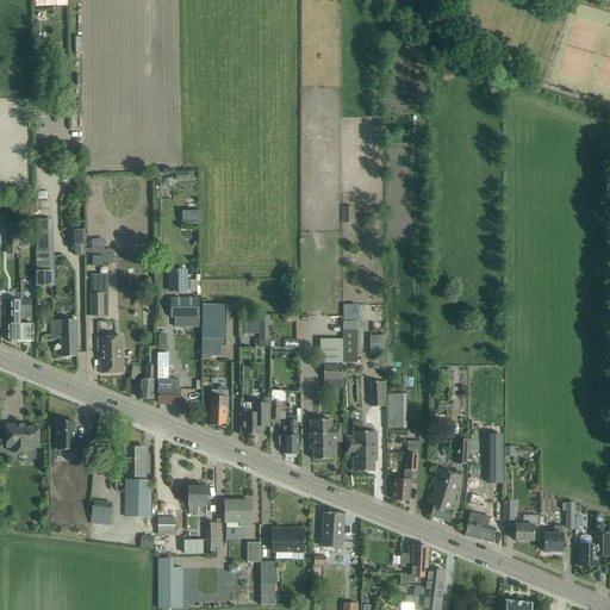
[(199,211),(182,211),(182,221),(199,221),(199,211)]
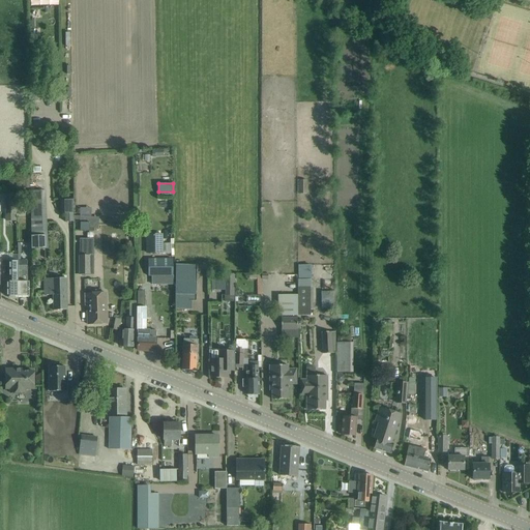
[(7,213),(16,213),(15,193),(6,193),(7,213)]
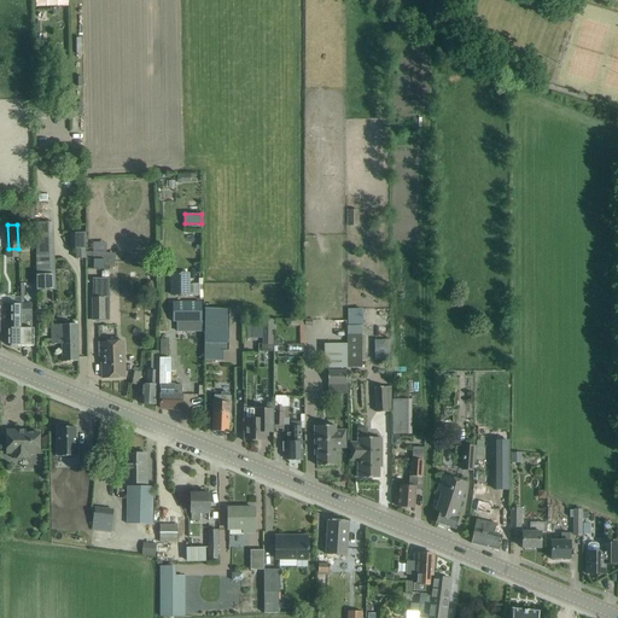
[(48,228),(36,228),(40,320),(57,319),(57,308),(54,308),(53,274),(52,274),(51,245),(48,246),(48,228)]
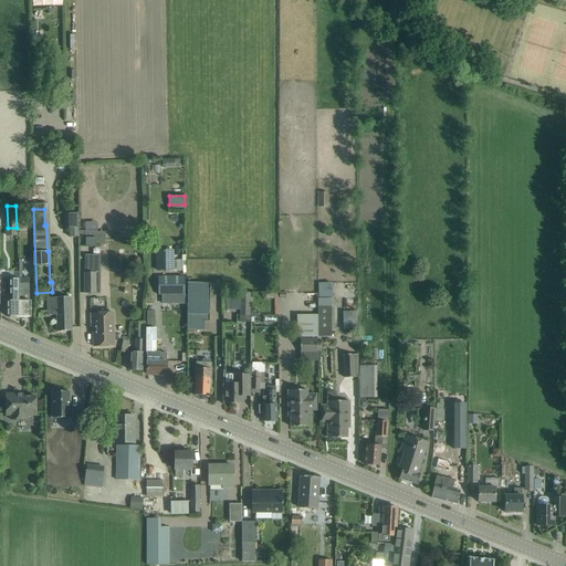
[(79,213),(64,213),(64,228),(70,228),(70,237),(79,237),(79,213)]
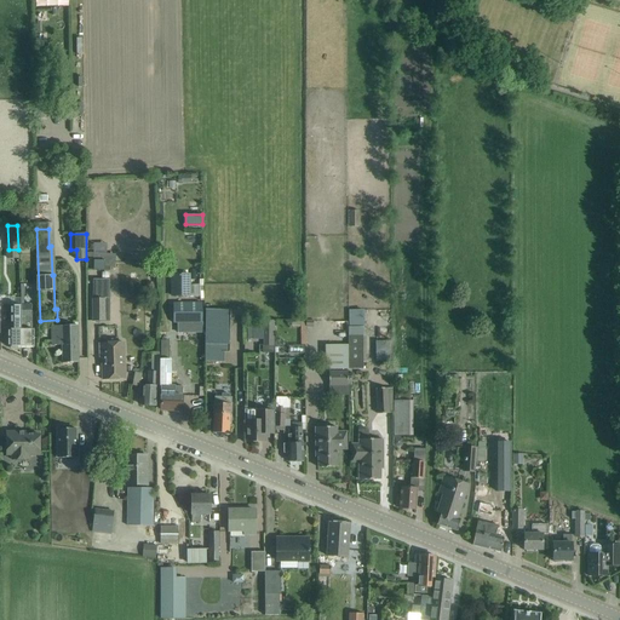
[(104,270),(104,260),(95,260),(93,270),(104,270)]
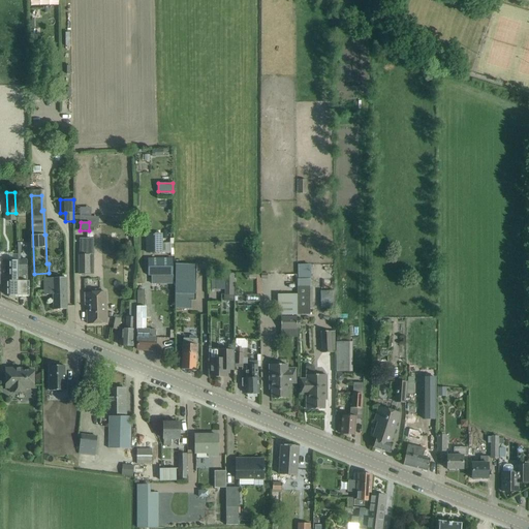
[(148,232),(148,253),(161,253),(160,232),(148,232)]
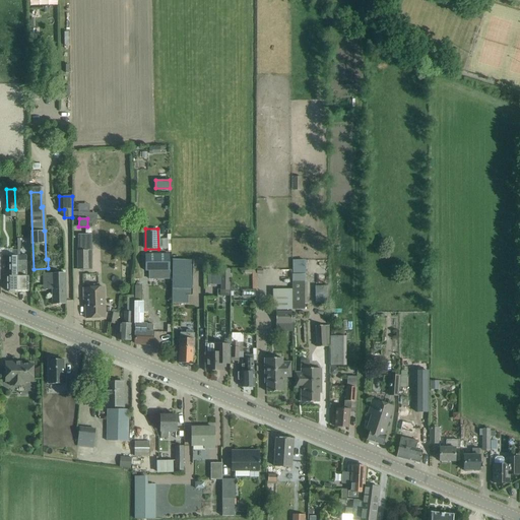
[(88,238),(77,238),(77,250),(78,250),(79,269),(88,269),(88,238)]
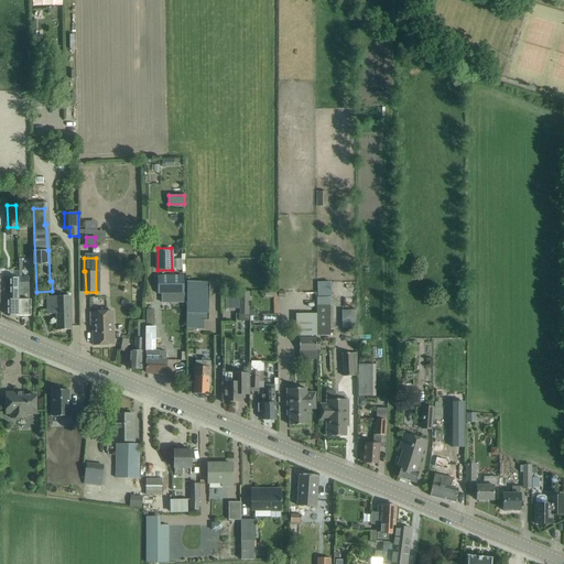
[(184,274),(158,275),(158,295),(184,295),(184,274)]
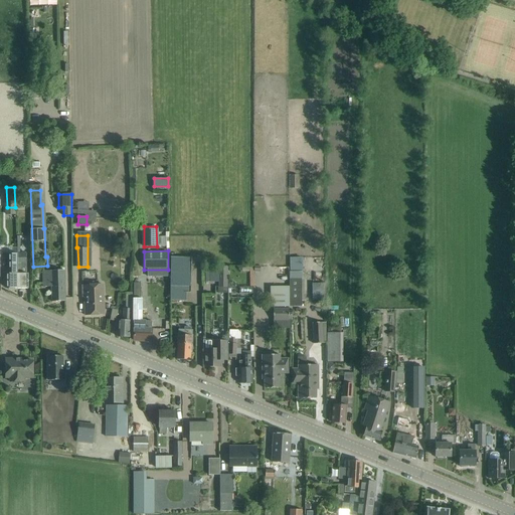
[(327,265),(327,250),(314,250),(313,264),(327,265)]
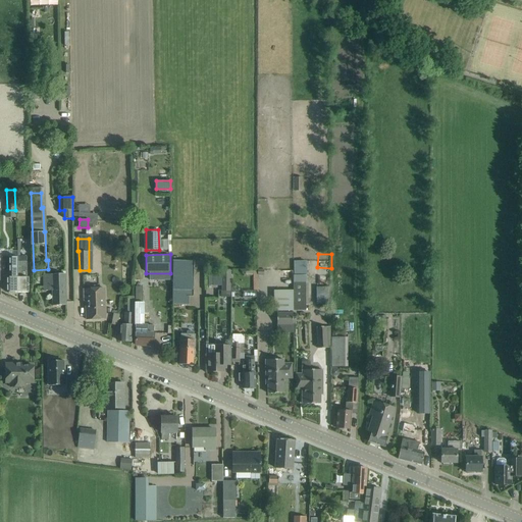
[(17,293),(17,257),(9,257),(9,278),(7,278),(7,293),(9,293),(9,294),(13,294),(14,293),(17,293)]
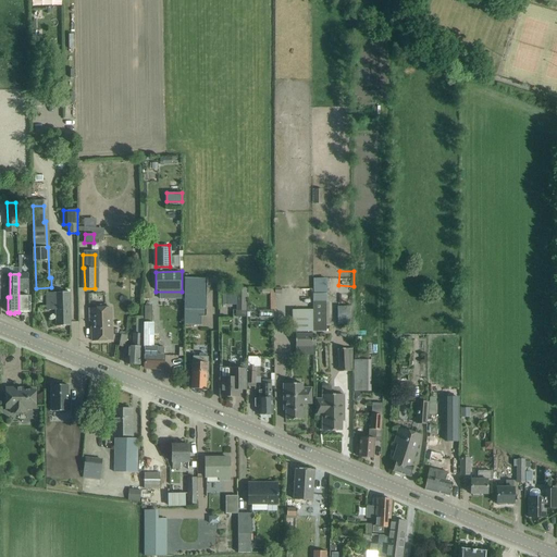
[(28,274),(19,274),(19,312),(31,312),(31,296),(28,296),(28,274)]
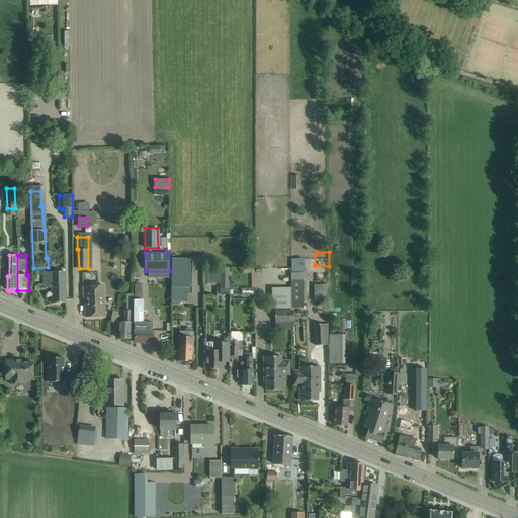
[(291,259),(291,288),(291,309),(304,309),(304,259),(291,259)]
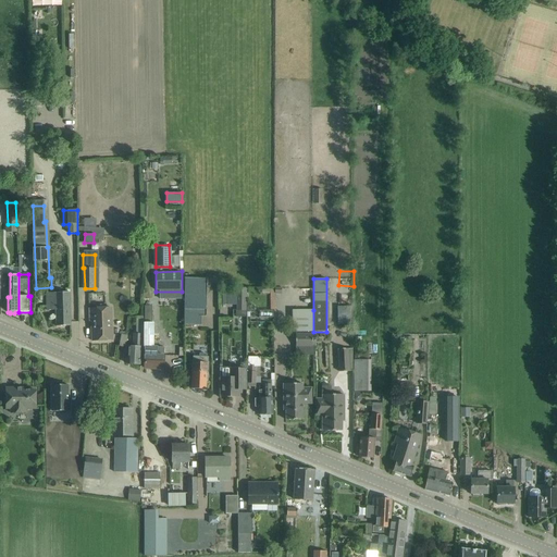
[(185,288),(184,317),(184,326),(200,327),(201,318),(207,318),(207,288),(185,288)]
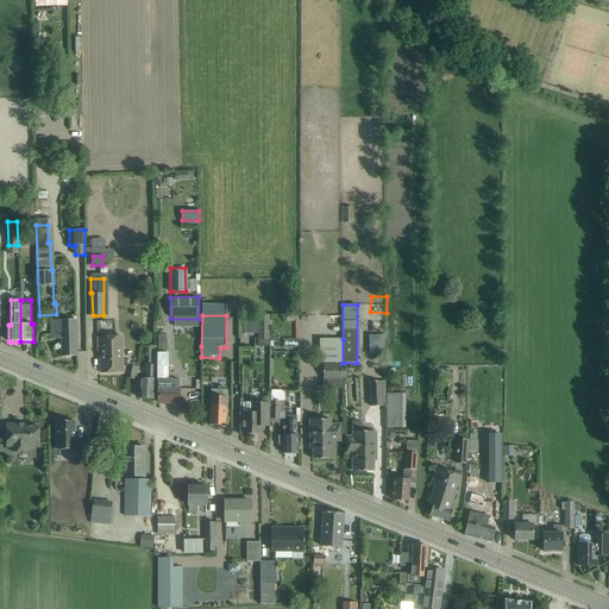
[(51,321),(51,327),(51,339),(61,339),(62,357),(77,357),(76,320),(51,321)]
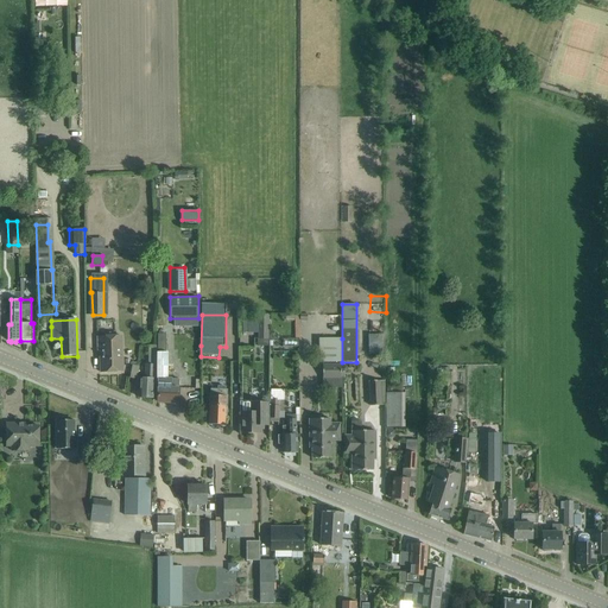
[(385,335),(369,335),(369,355),(385,355),(385,335)]
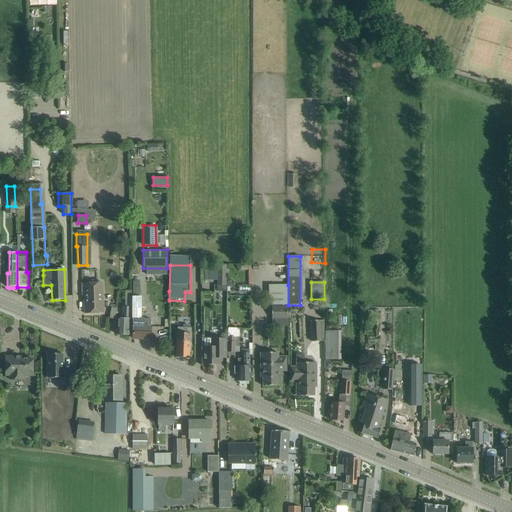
[(103,283),(82,284),(82,294),(84,294),(84,304),(85,313),(104,313),(104,303),(103,300),(103,283)]
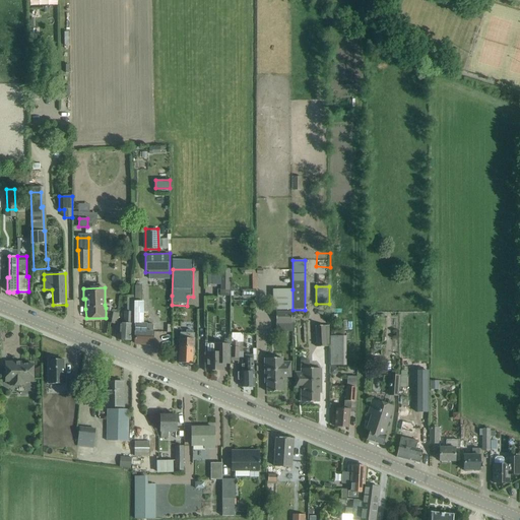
[(293,310),(293,289),(277,289),(277,310),(293,310)]
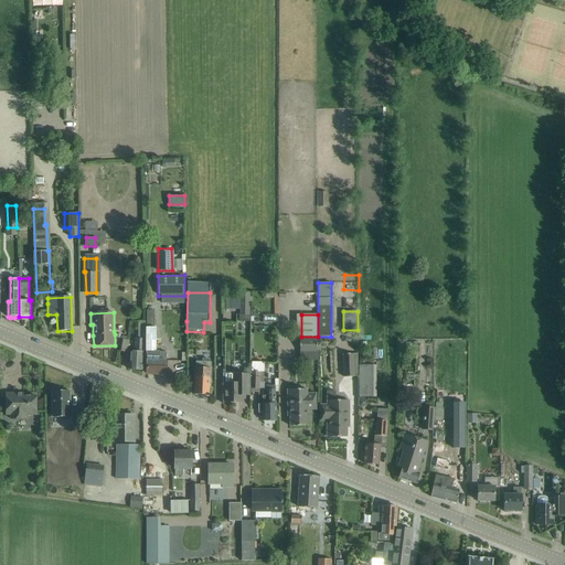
[(147,329),(147,341),(147,352),(148,352),(147,373),(166,374),(167,363),(167,353),(156,353),(156,329),(147,329)]
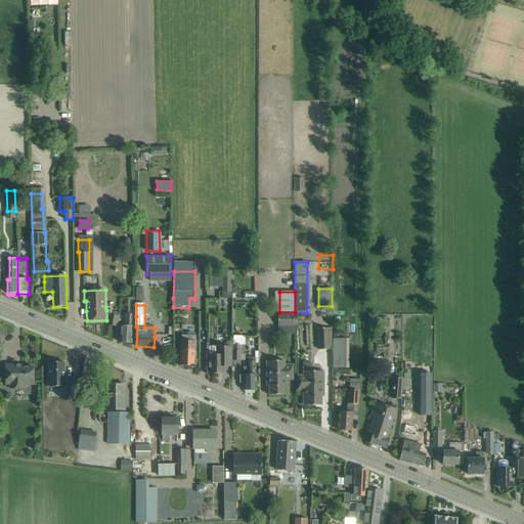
[(132,343),(132,333),(133,314),(126,314),(125,326),(121,326),(121,333),(120,343),(132,343)]
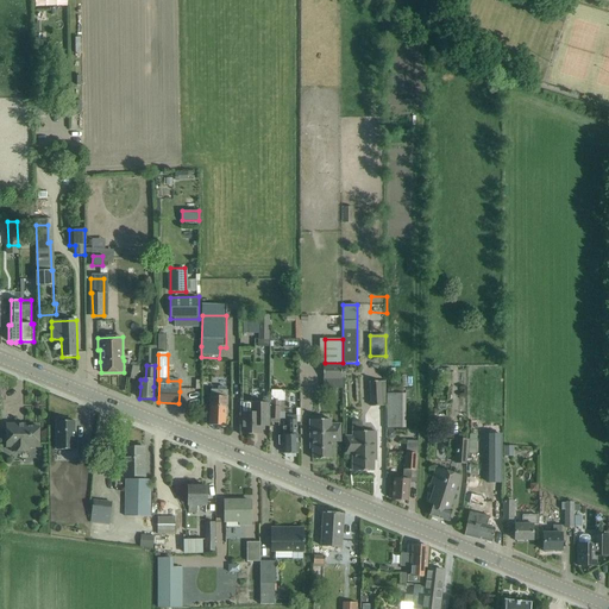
[(341,365),(324,365),(324,380),(341,380),(341,365)]
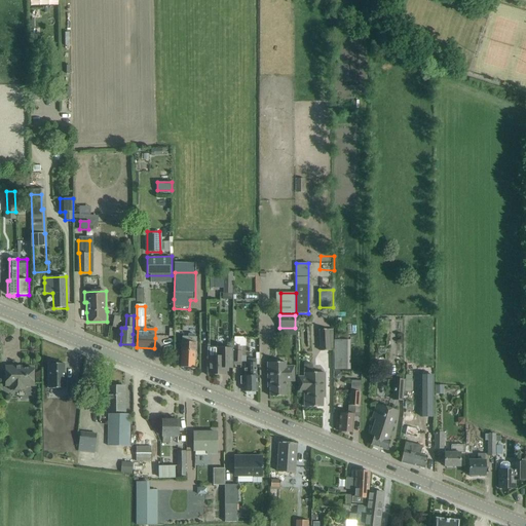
[(334,329),(321,330),(321,332),(321,350),(333,350),(334,329)]
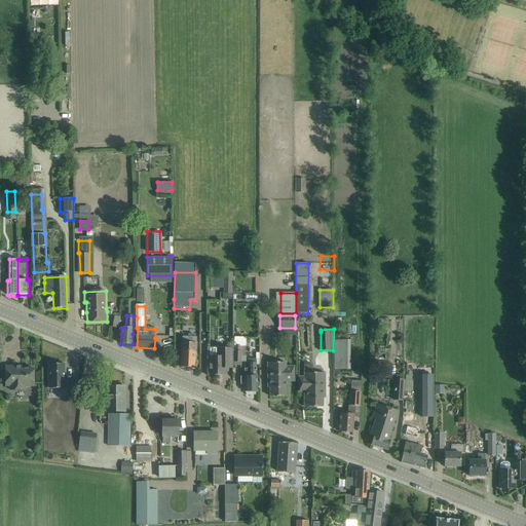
[(181,364),(181,368),(191,368),(194,368),(195,361),(196,361),(196,350),(197,343),(197,337),(195,337),(195,335),(189,335),(189,337),(183,337),(182,350),(182,358),(181,364)]
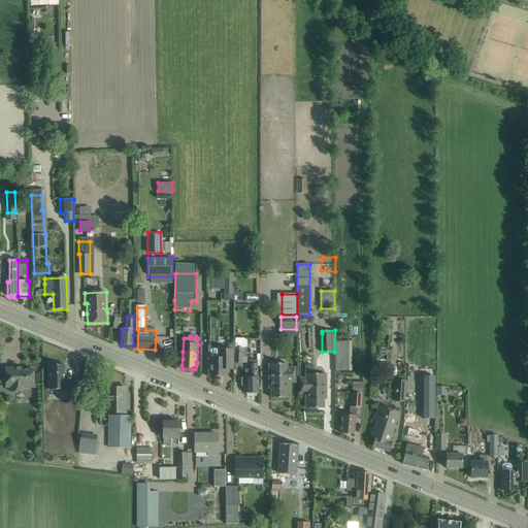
[(246,337),(236,337),(236,345),(246,347),(246,337)]
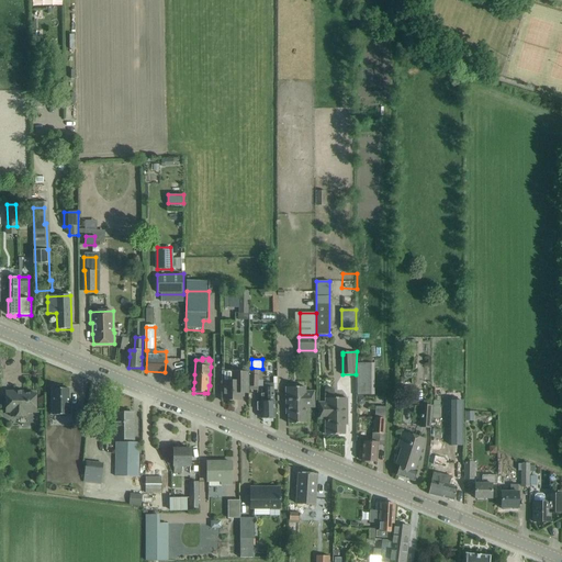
[(374,395),(375,363),(359,362),(359,395),(374,395)]
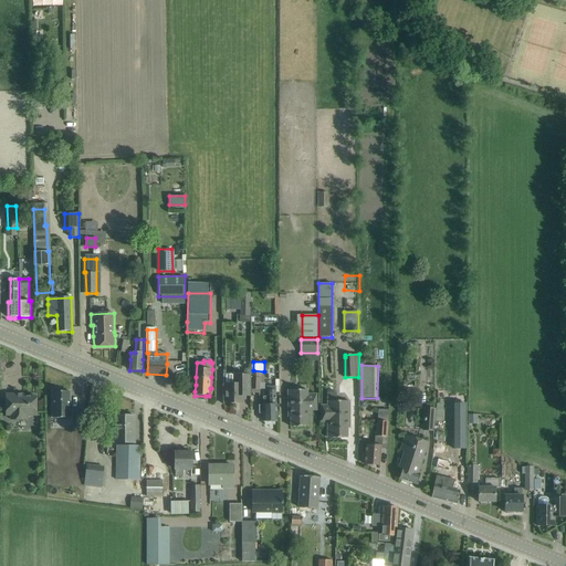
[(224,385),(224,392),(224,404),(240,402),(240,396),(250,396),(250,376),(234,376),(234,374),(223,374),(223,385),(224,385)]
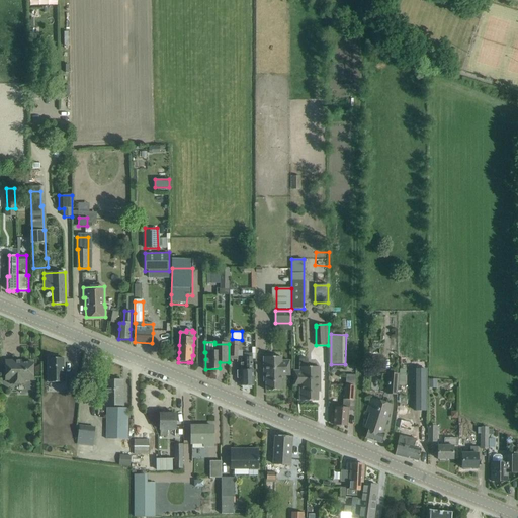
[(241,371),(237,371),(238,378),(242,378),(242,385),(253,385),(253,375),(252,355),(252,353),(245,354),(245,363),(241,363),(241,370),(241,371)]
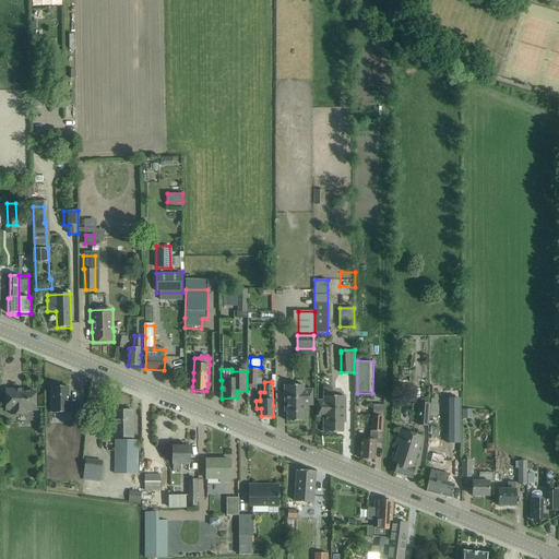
[(51,387),(51,413),(71,413),(71,403),(69,403),(69,387),(61,387),(61,384),(54,384),(54,387),(51,387)]
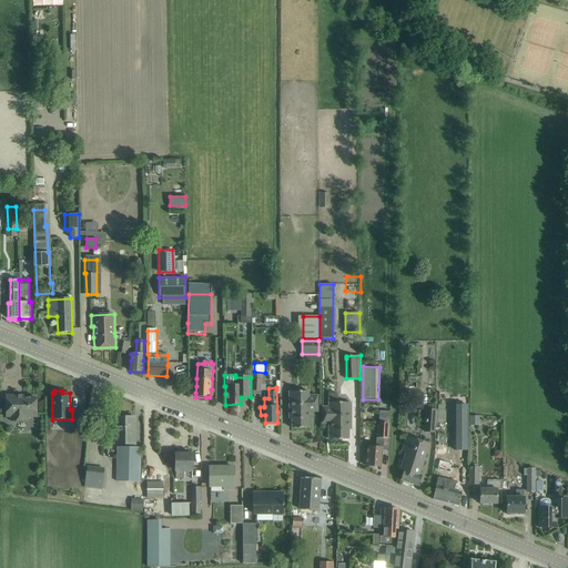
[(318,412),(317,401),(317,396),(308,396),(308,392),(288,392),(290,408),(292,408),(292,428),(310,428),(310,412),(318,412)]
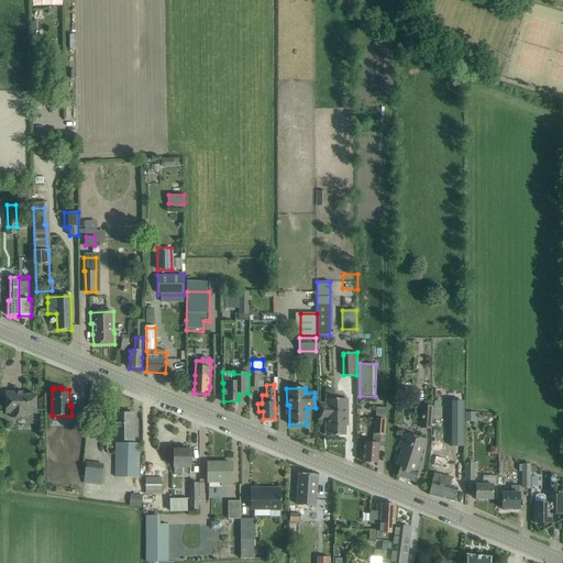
[(36,414),(36,406),(36,395),(17,395),(17,393),(6,393),(6,414),(12,414),(12,417),(28,417),(28,414),(36,414)]
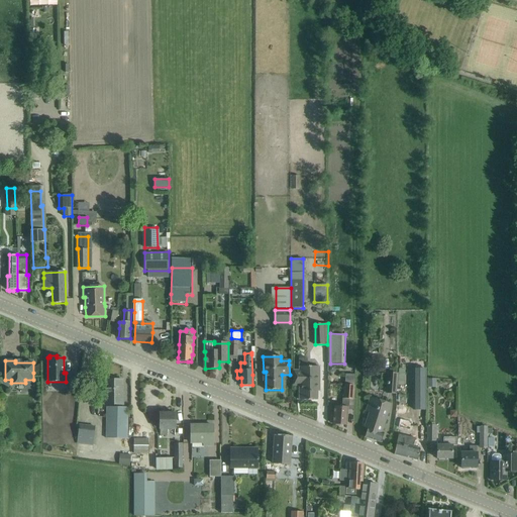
[(320,391),(319,381),(319,367),(299,367),(299,371),(294,371),(294,386),(302,386),(302,400),(317,400),(317,391),(320,391)]
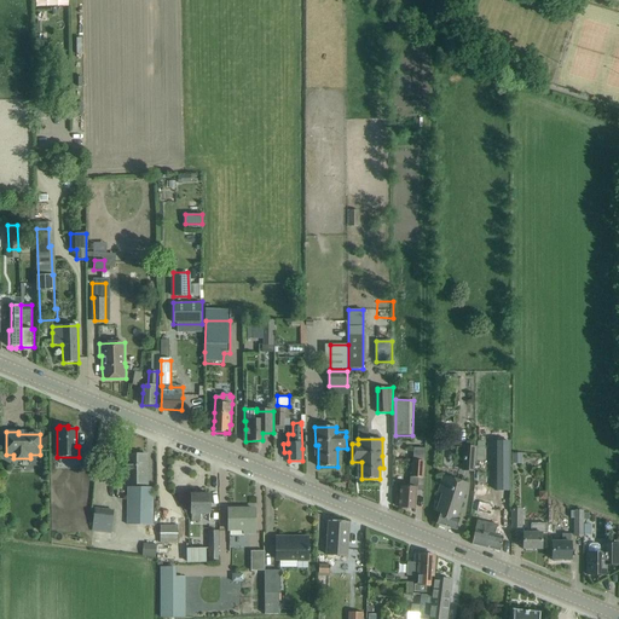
[(463,470),(474,472),(476,445),(466,445),(463,470)]
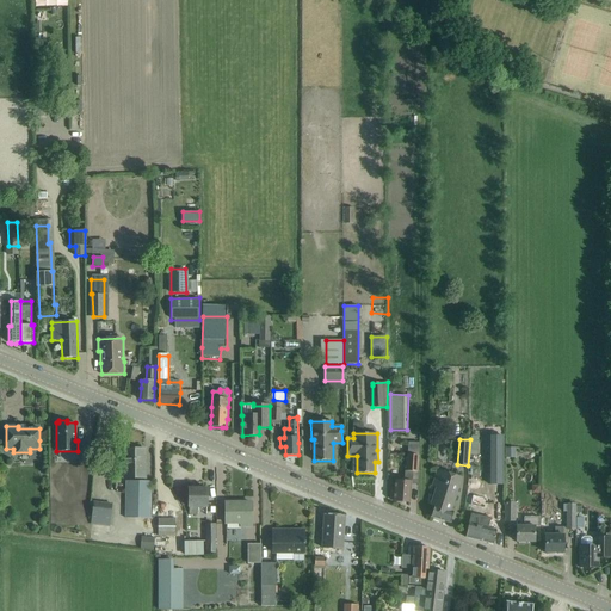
[(491,446),(491,487),(505,487),(505,439),(498,439),(498,446),(491,446)]
